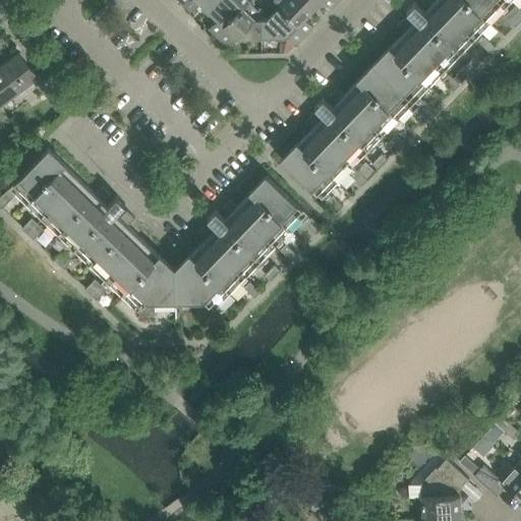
[(207,11),(217,0),(187,0),(183,5),(189,11),(197,3),(207,11)]
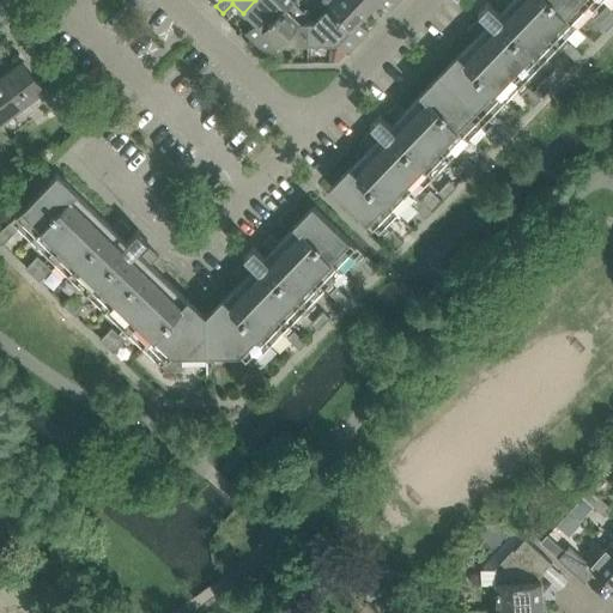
[(286,7),(286,8),(292,2),(289,0),(255,0),(243,13),(253,23),(243,32),(253,42),(286,7)]
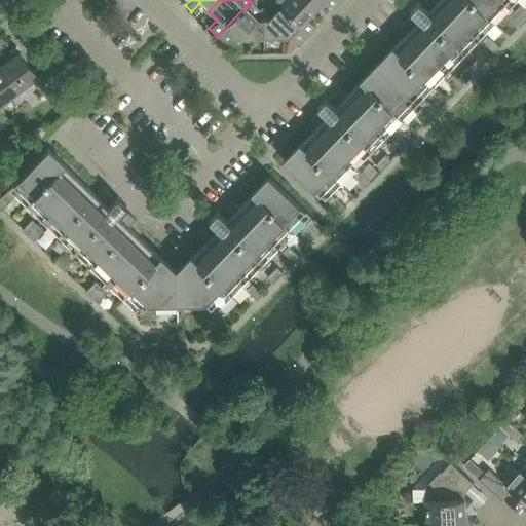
[(307,19),(316,8),(307,0),(273,0),(272,1),(279,7),(280,6),(309,34),(316,27),(307,19)]
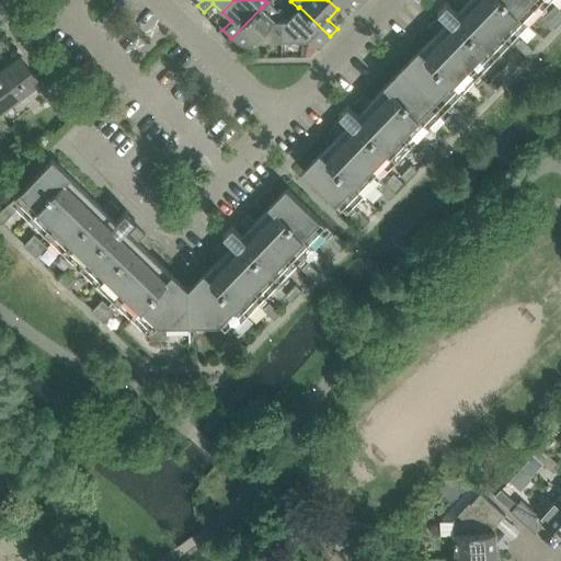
[(355,10),(363,1),(362,0),(328,0),(338,9),(345,1),(355,10)]
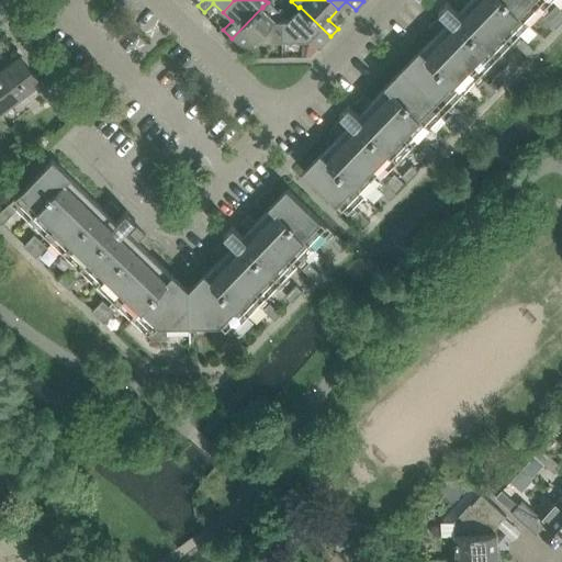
[(447,111),(547,8),(538,0),(456,0),(462,7),(459,11),(448,1),(439,11),(449,21),(445,25),(437,18),(428,26),(436,34),(403,69),(447,111)]
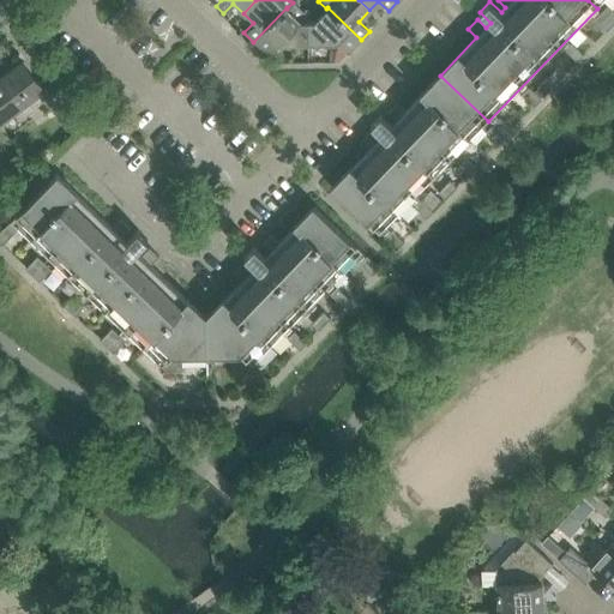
[(602,11),(613,23),(613,22),(613,10),(608,5),(602,11)]
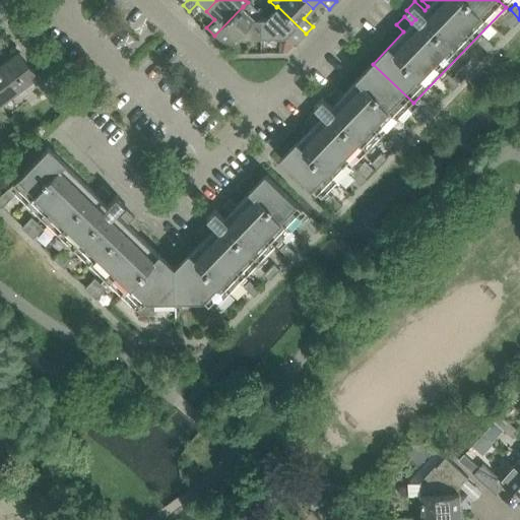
[(254,18),(243,7),(243,6),(214,36),(226,47),(235,39),(260,39),(260,18),(262,18),(262,13),(258,13),(258,18),(254,18)]
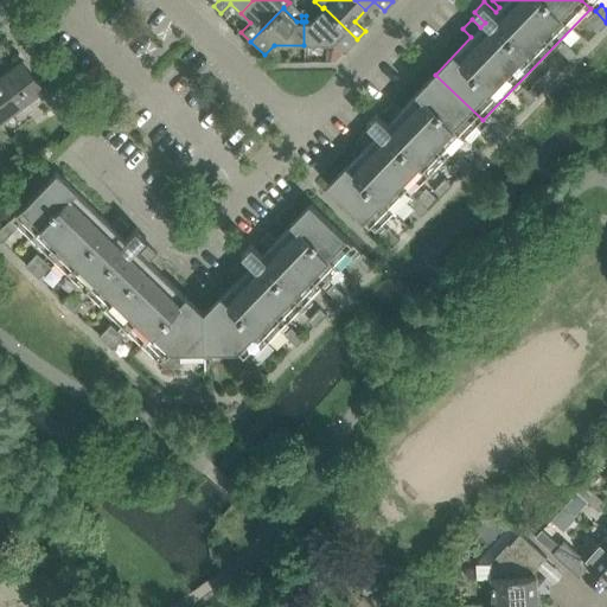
[(343,53),(357,39),(324,7),(323,8),(310,21),(306,21),(304,21),(304,45),(333,44),(343,53)]
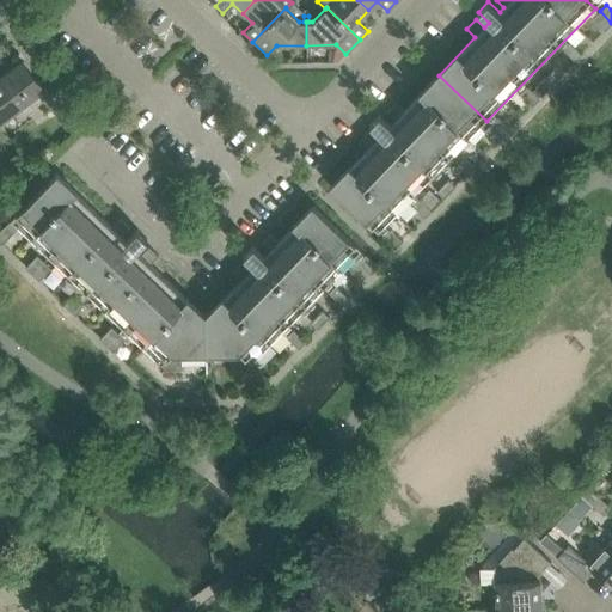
[(605,30),(611,23),(600,11),(593,18),(605,30)]
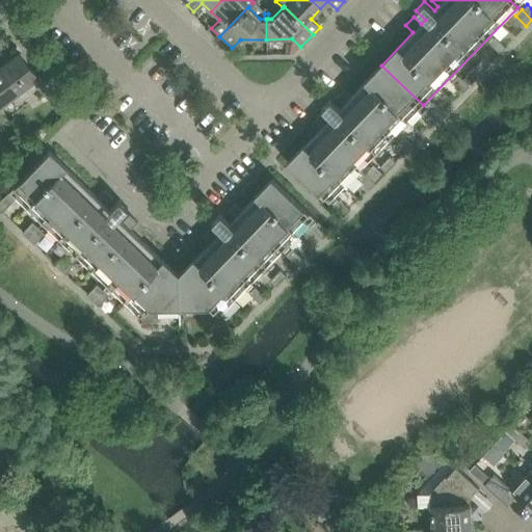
[(489,43),(500,53),(506,47),(496,36),(489,43)]
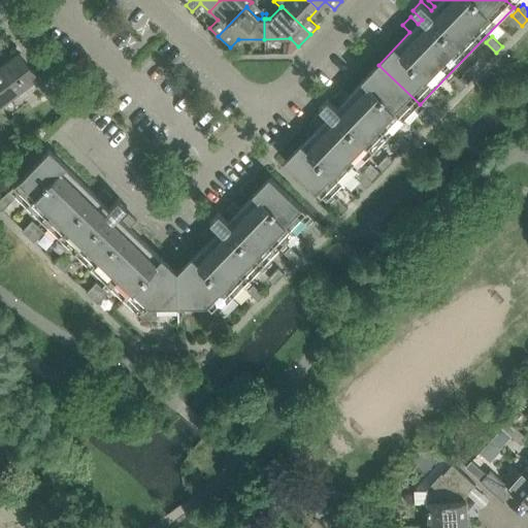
[(37,80),(39,79),(32,71),(20,54),(0,67),(0,105),(1,107),(37,80)]
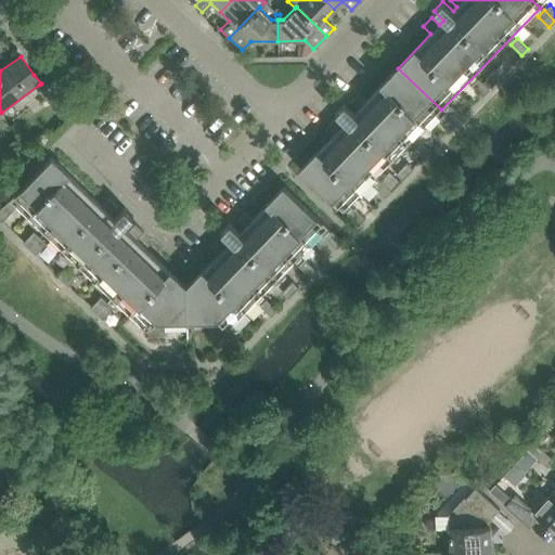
[(505,61),(494,72),(501,77),(511,66),(505,61)]
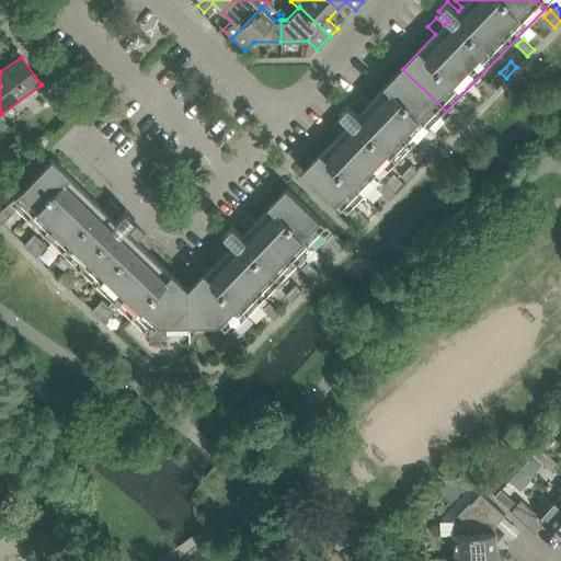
[(45,67),(34,76),(42,84),(39,86),(48,99),(61,89),(45,67)]
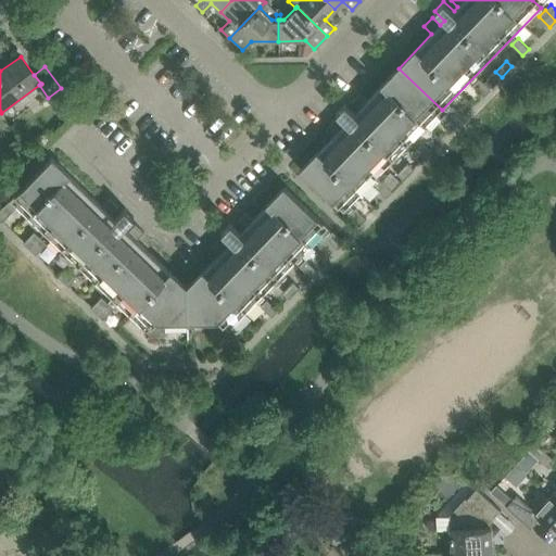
[(442,110),(399,68),(367,100),(359,92),(351,102),(358,110),(355,114),(344,104),(336,113),(346,123),(342,127),(333,119),(326,128),(333,136),(300,171),(343,212),(442,110)]
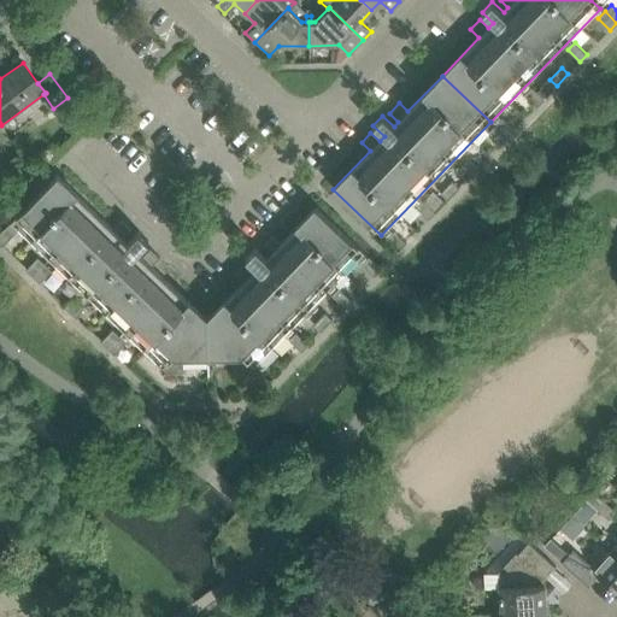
[(526,94),(538,105),(544,99),(532,87),(526,94)]
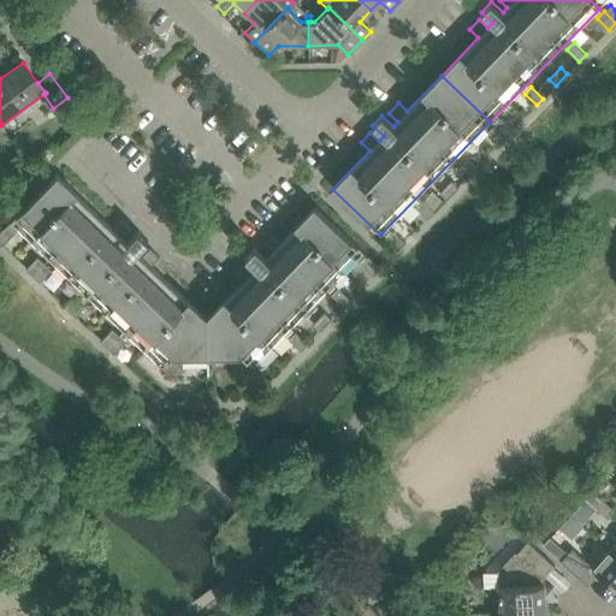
[(495,125),(507,137),(513,130),(501,118),(495,125)]
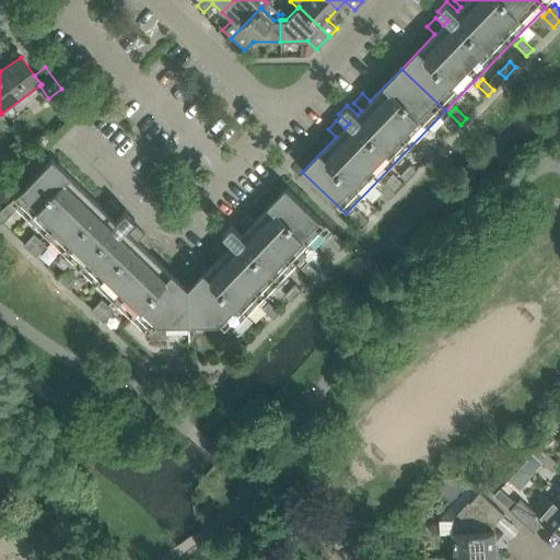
[(455,130),(461,125),(450,114),(444,119),(455,130)]
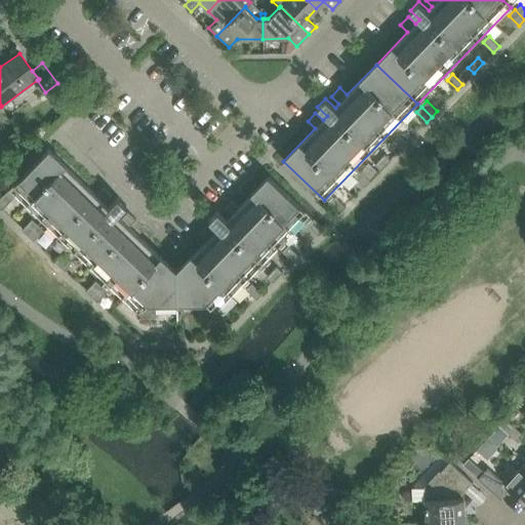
[(391,137),(401,148),(407,143),(396,132),(391,137)]
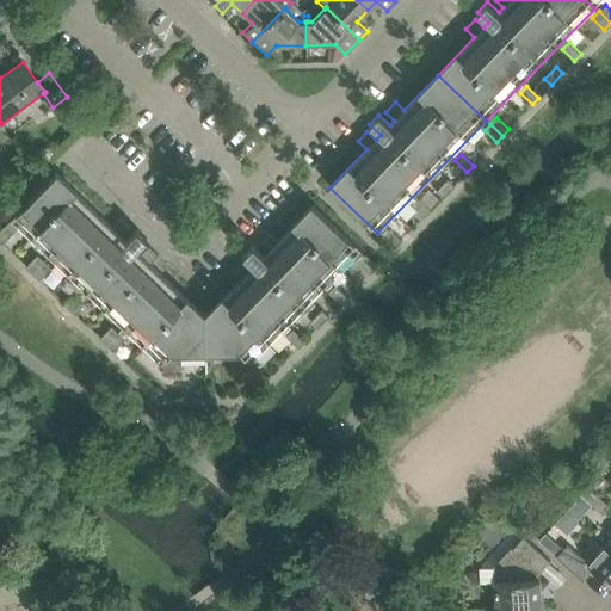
[(245,370),(359,251),(312,205),(276,242),(267,234),(259,244),(267,252),(263,257),(251,246),(240,257),(252,267),(247,272),(239,265),(229,273),(238,282),(204,318),(150,265),(158,258),(148,247),(140,255),(135,251),(146,240),(136,230),(125,241),(121,236),(128,228),(119,220),(111,228),(55,174),(10,221),(165,371),(181,371),(181,353),(207,353),(229,353),(230,370),(245,370)]
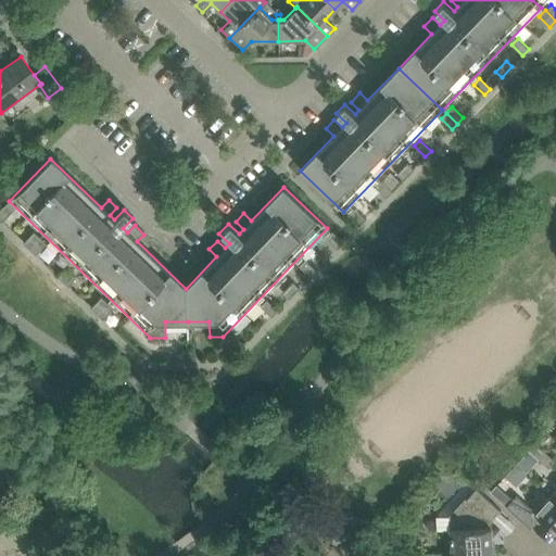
[(403,179),(409,173),(403,167),(397,174),(403,179)]
